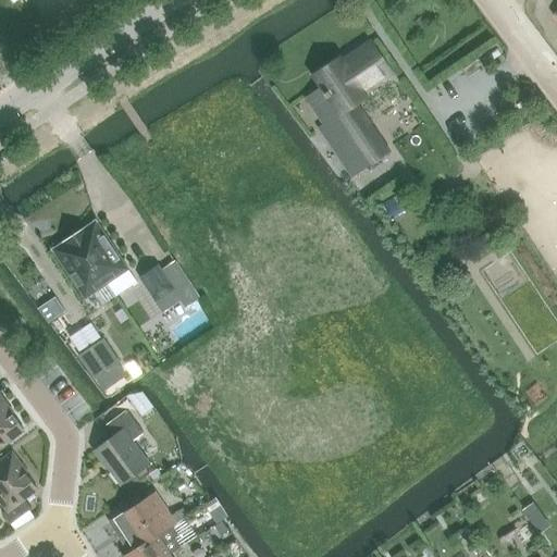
[(393,74),(372,42),(343,62),(339,59),(314,76),(341,113),(319,128),(351,177),(388,152),(355,103),(353,100),(393,74)]
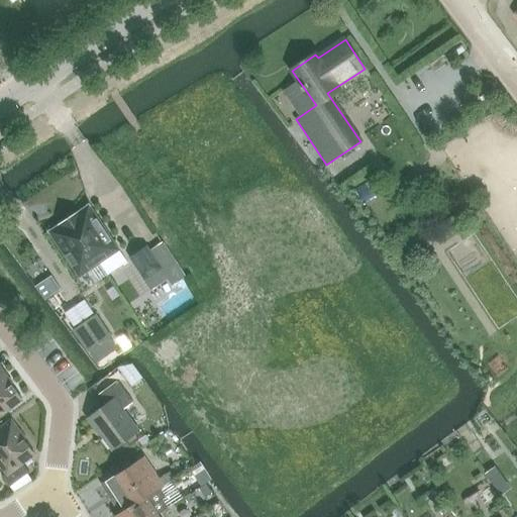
[(75,227),(99,264),(107,276),(127,263),(90,206),(91,206),(90,204),(88,205),(72,217),(77,225),(75,226),(75,227)]
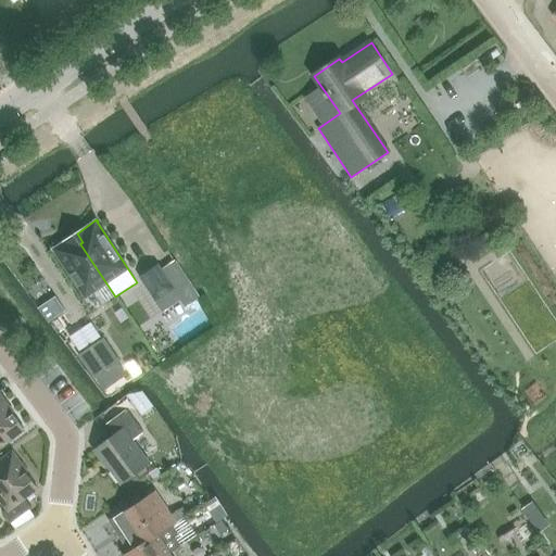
[(106,283),(80,244),(80,243),(83,242),(77,234),(54,249),(53,249),(52,249),(53,251),(54,251),(86,298),(106,283)]
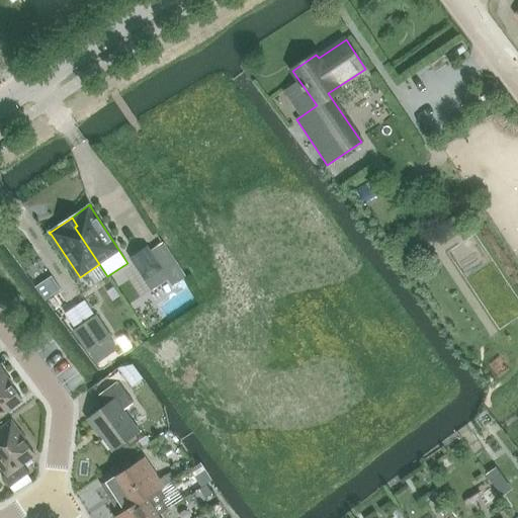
[(147,247),(131,259),(145,280),(162,269),(147,247)]
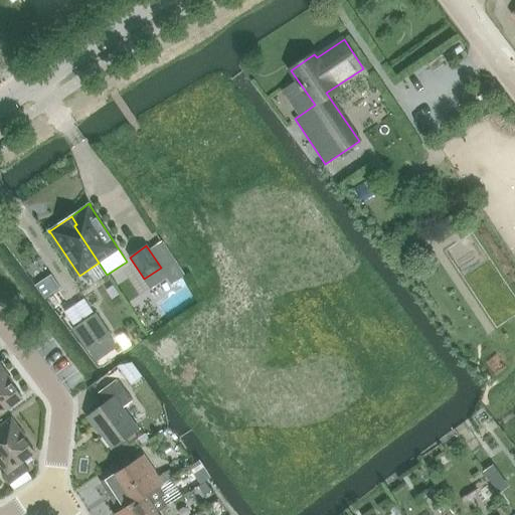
[(53,278),(44,284),(47,288),(49,292),(59,286),(56,282),(53,278)]
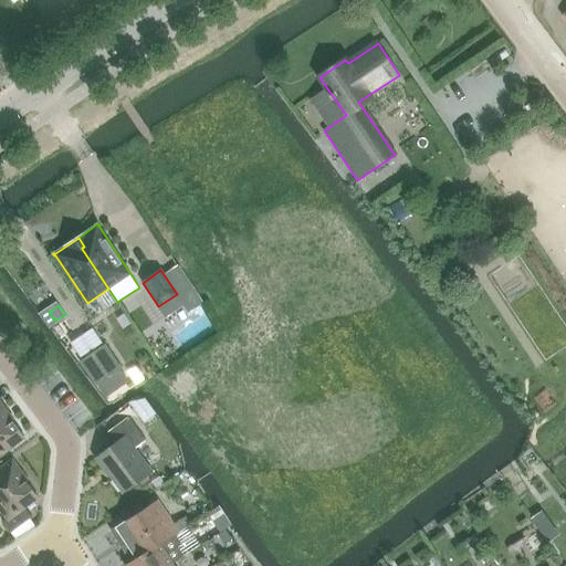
[(105,345),(81,362),(96,385),(122,368),(105,345)]
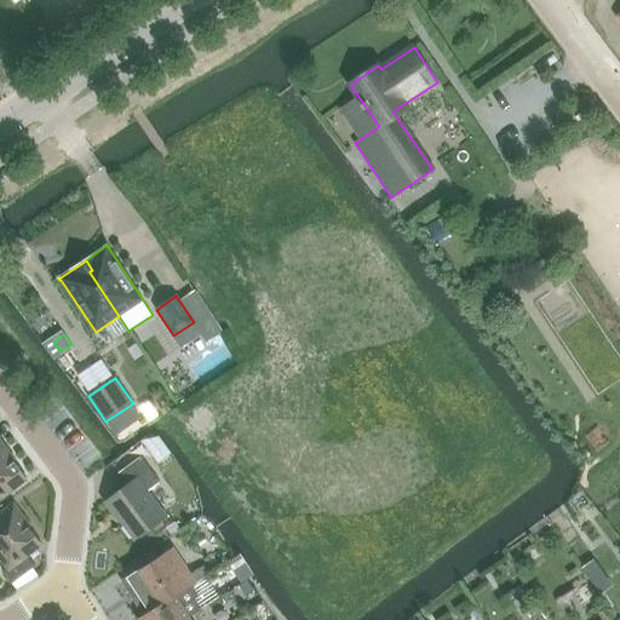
[(0,498),(27,478),(0,442),(0,498)]
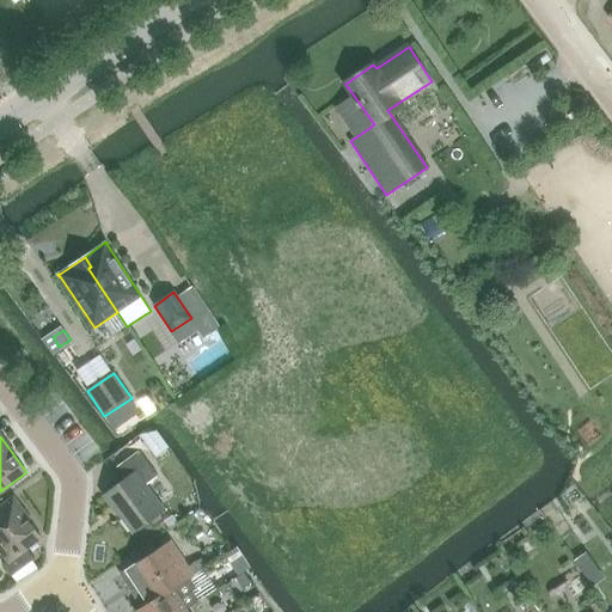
[(134,533),(165,509),(146,484),(159,476),(140,451),(112,471),(121,483),(104,495),(118,515),(121,514),(134,533)]
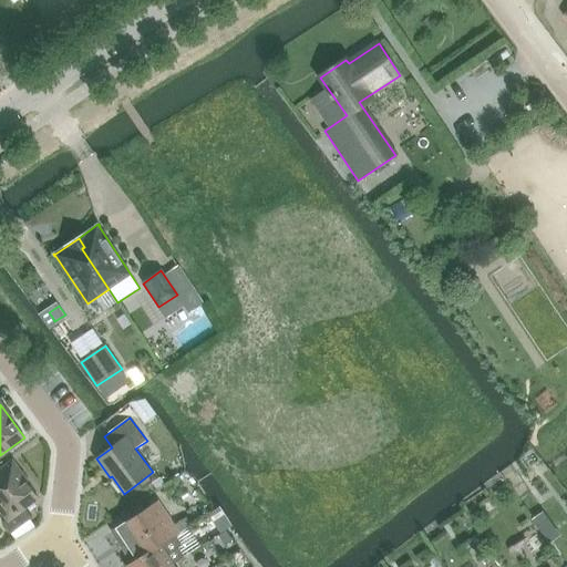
[(24,507),(39,497),(12,463),(0,472),(0,506),(9,519),(3,523),(12,534),(33,518),(24,507)]
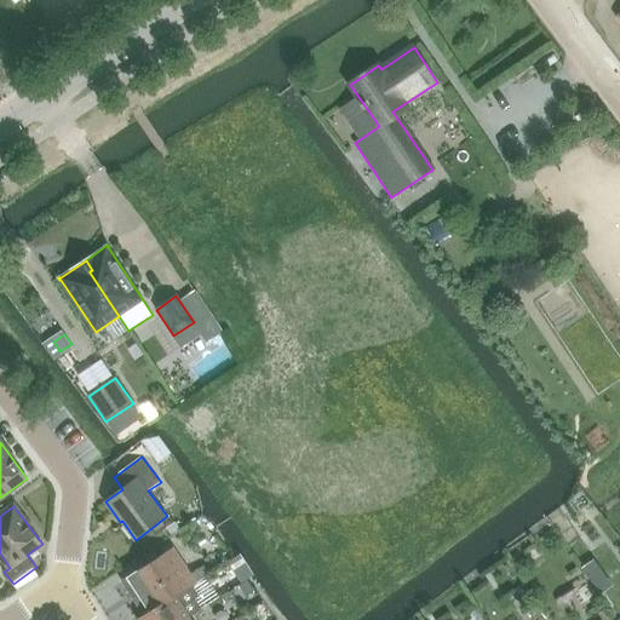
[(173,547),(151,563),(173,596),(191,585),(196,581),(173,547)]
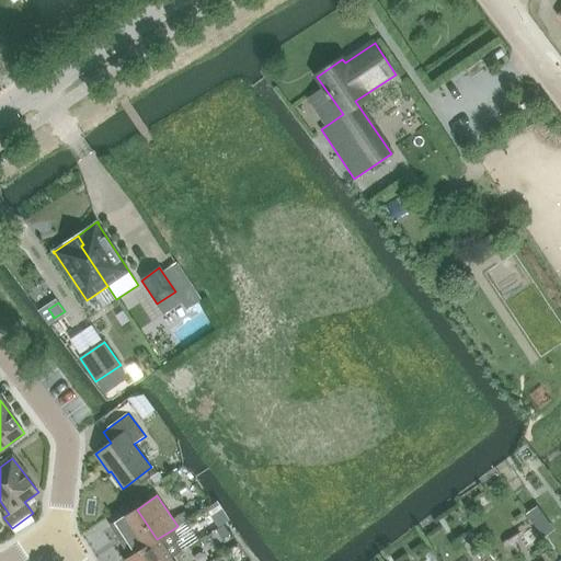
[(538,507),(527,514),(530,519),(535,525),(545,517),(541,512),(538,507)]
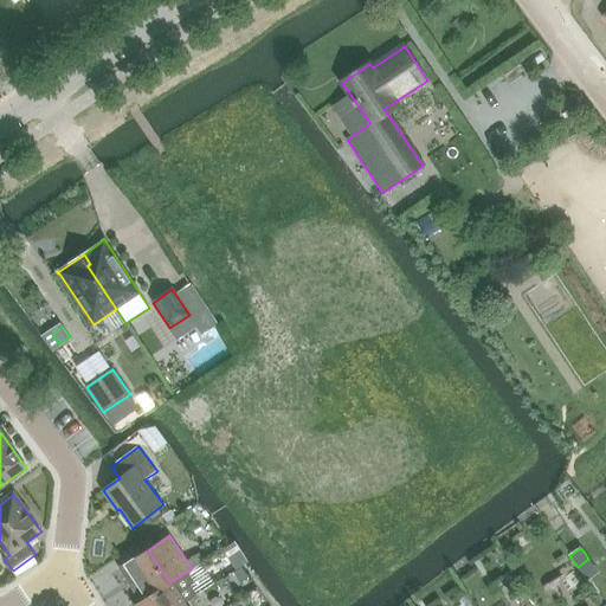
[(147,598),(169,584),(169,582),(148,550),(126,565),(147,598)]
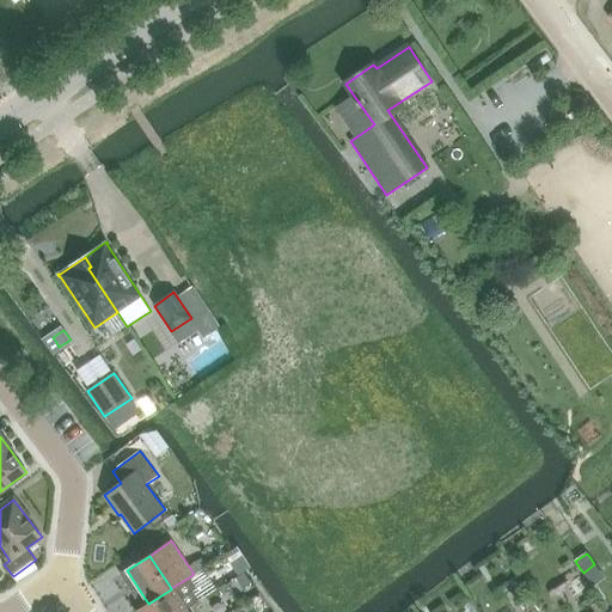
[(136,611),(183,611),(188,610),(201,601),(194,591),(196,588),(189,577),(171,588),(171,589),(148,604),(136,611)]
